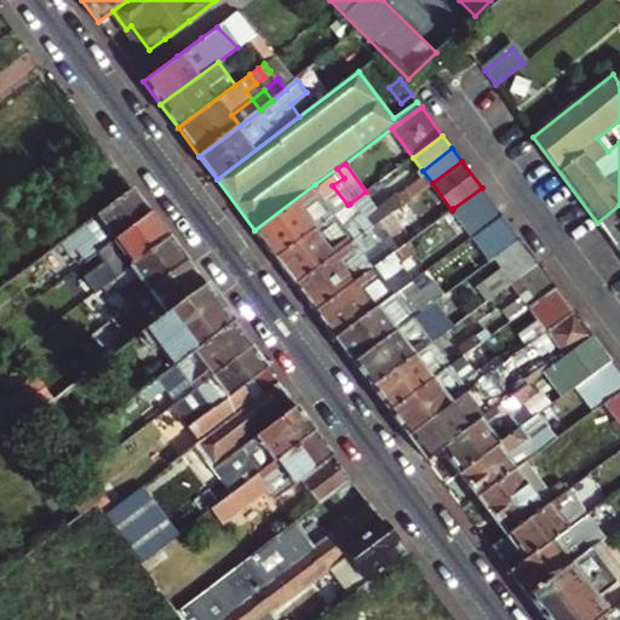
[(254,230),(276,258),(348,205),(332,185),(344,178),(337,168),(315,184),(254,230)]
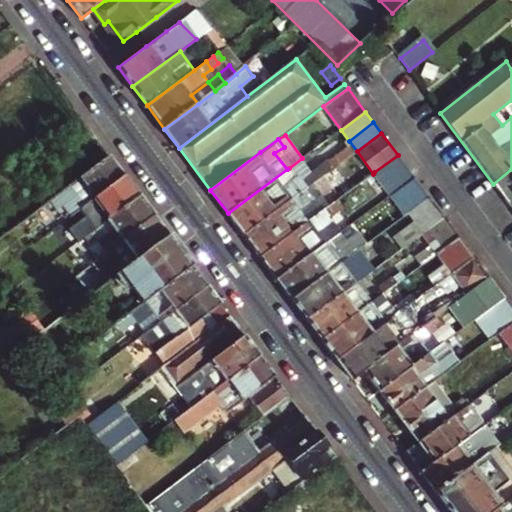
[(374,172),(392,195),(415,178),(398,155),(374,172)]
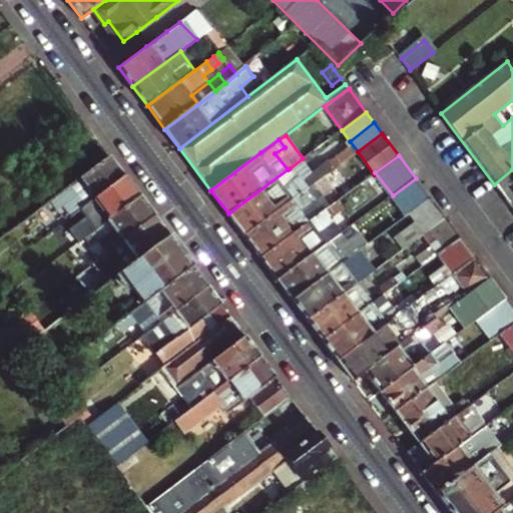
[(110,157),(61,193),(71,206),(63,213),(67,219),(75,213),(125,176),(110,157)]
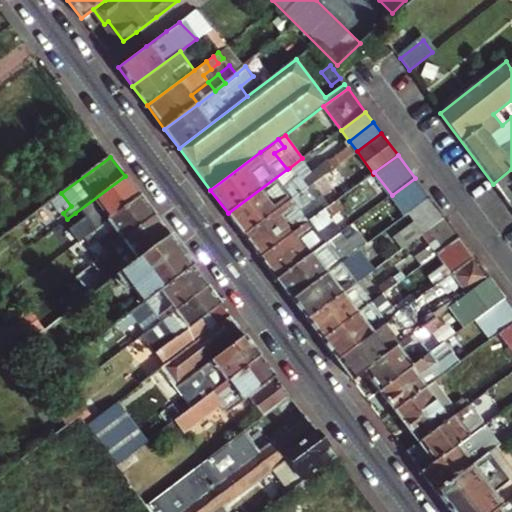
[(228,213),(244,235),(305,190),(289,168),(287,169),(228,213)]
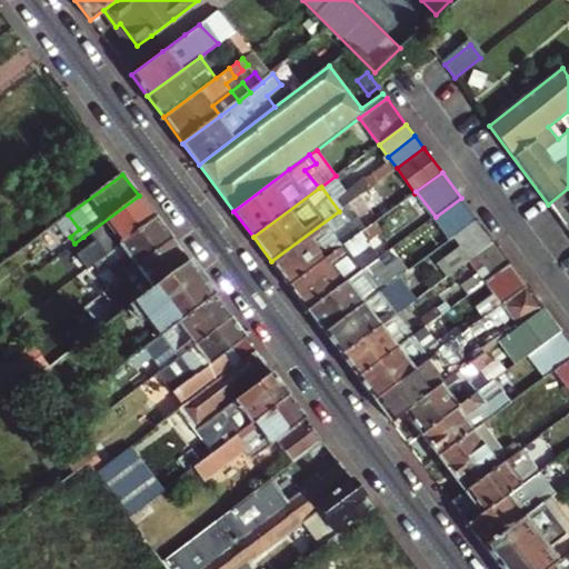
[(568,188),(548,205),(568,232),(568,188)]
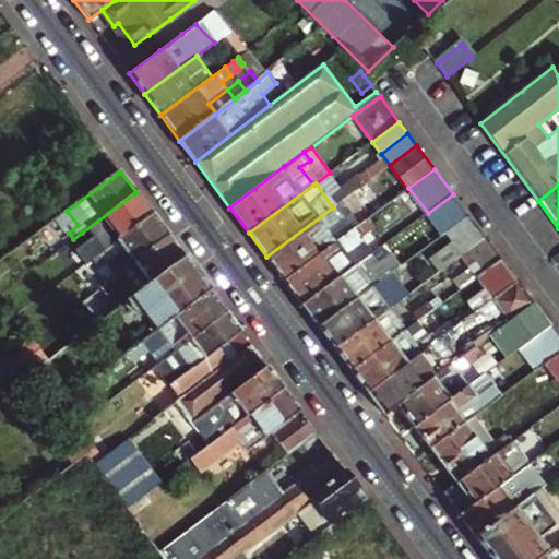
[(153,214),(137,192),(82,233),(91,245),(79,253),(86,264),(97,256),(153,214)]
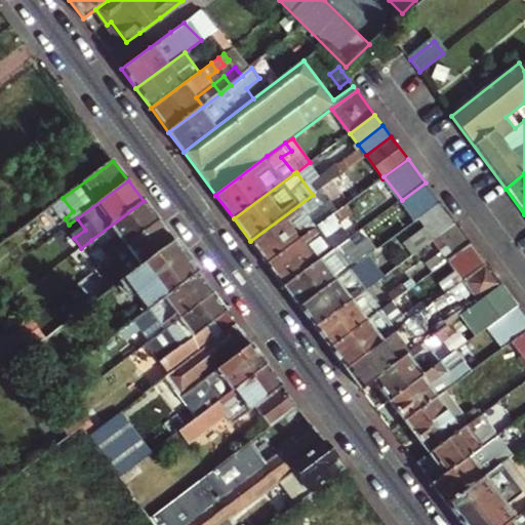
[(313,195),(250,241),(268,264),(317,227),(309,216),(329,201),(340,192),(332,180),(313,195)]
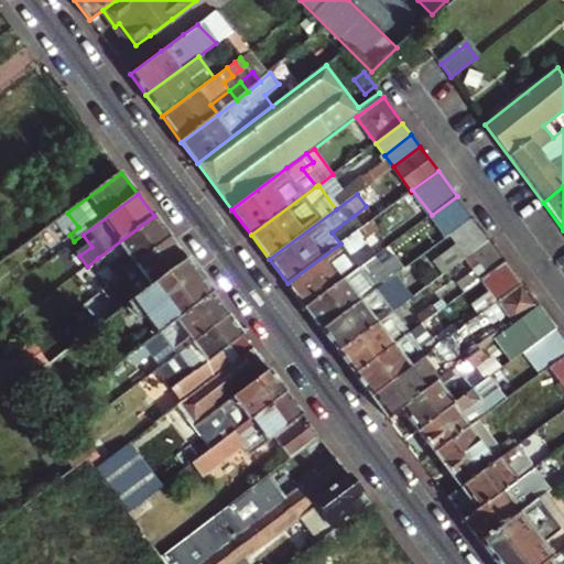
[(432,215),(447,236),(449,234),(473,217),(457,196),(432,215)]
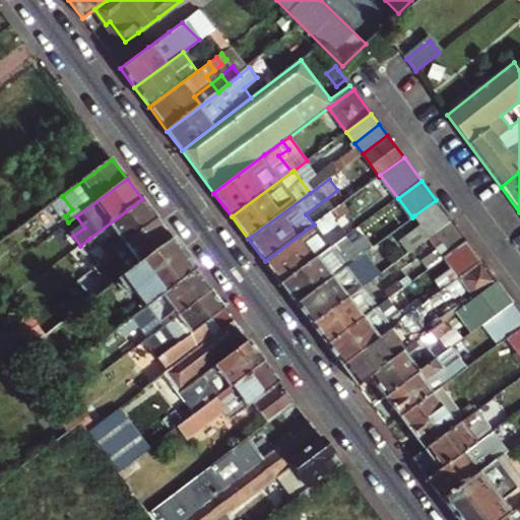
[(72,209),(62,196),(54,202),(64,216),(72,209)]
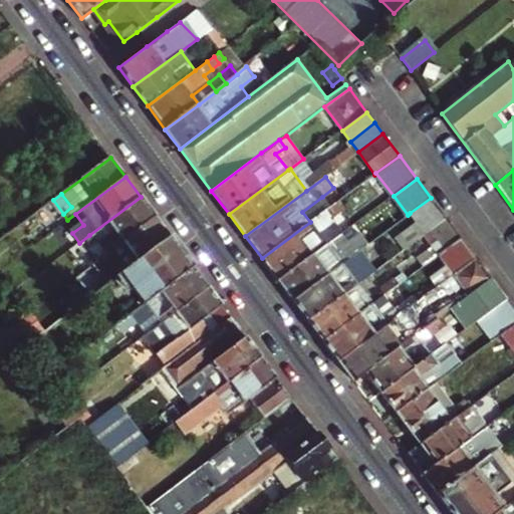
[(141,197),(89,235),(95,243),(99,248),(92,252),(98,260),(122,242),(156,217),(141,197)]
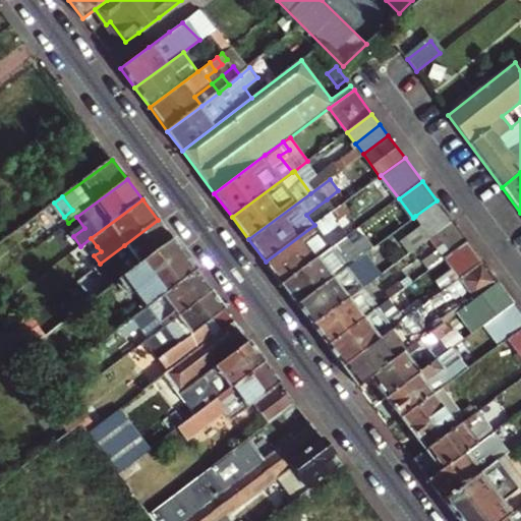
[(314,225),(335,210),(327,199),(306,215),(314,225)]
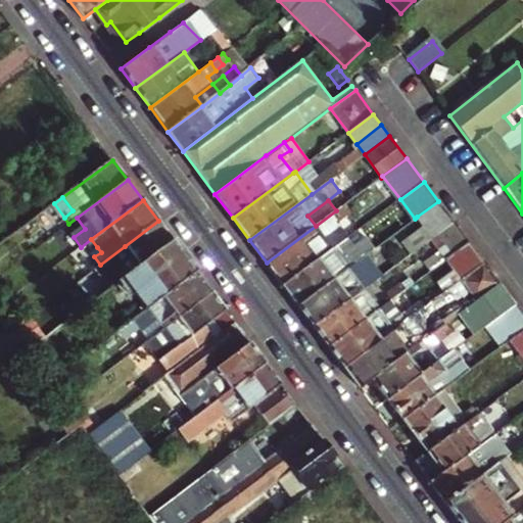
[(417,217),(432,238),(455,223),(438,201),(417,217)]
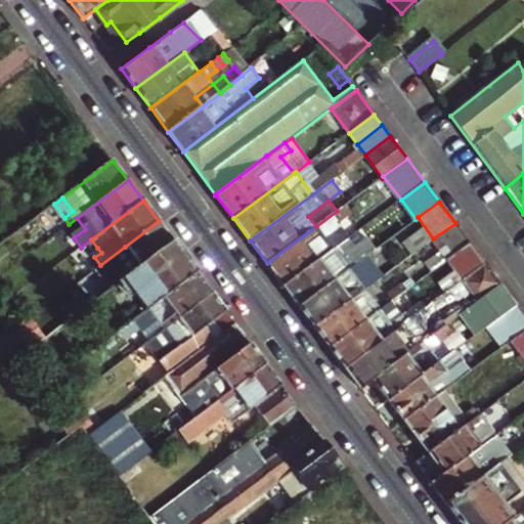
[(267,263),(285,286),(346,241),(349,238),(338,222),(348,214),(343,207),(337,211),(316,226),(267,263)]
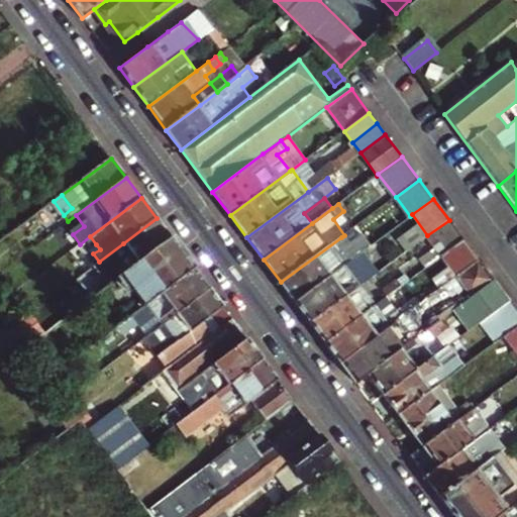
[(157,218),(123,243),(129,251),(111,265),(115,270),(108,275),(114,283),(172,239),(157,218)]
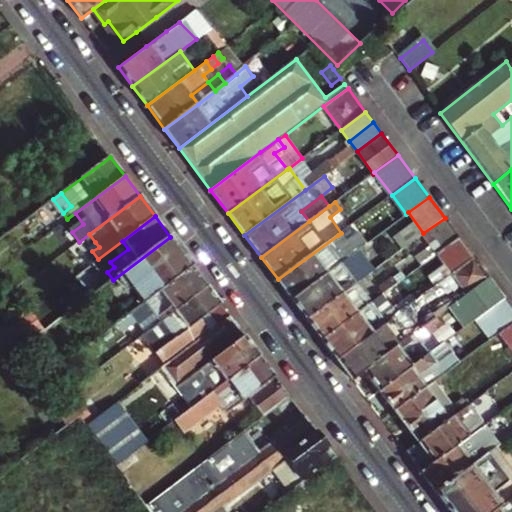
[(445,218),(423,233),(422,234),(430,245),(438,254),(460,238),(445,218)]
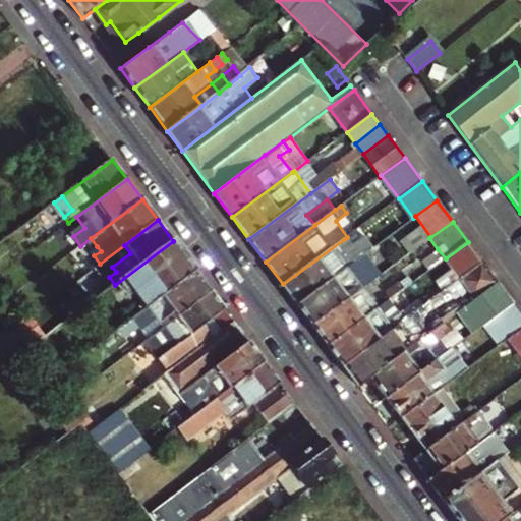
[(344,239),(283,284),(296,303),(360,257),(373,247),(366,239),(351,250),(344,239)]
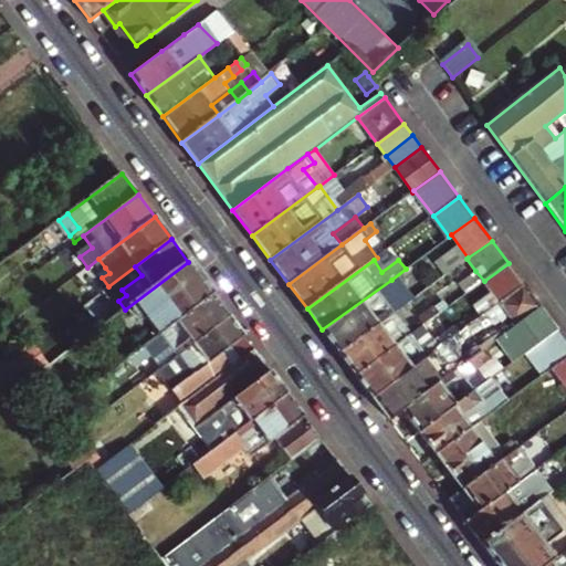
[(212,294),(188,262),(125,310),(105,324),(119,343),(125,339),(121,333),(148,313),(147,312),(156,305),(171,326),(212,294)]
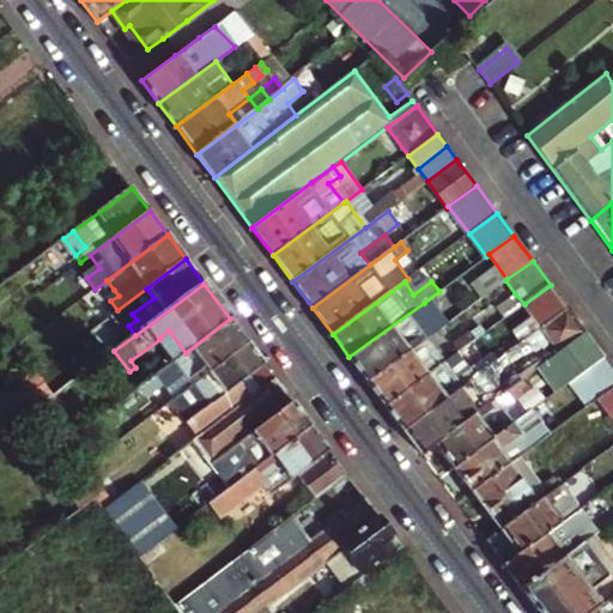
[(551,285),(525,304),(541,328),(568,309),(551,285)]
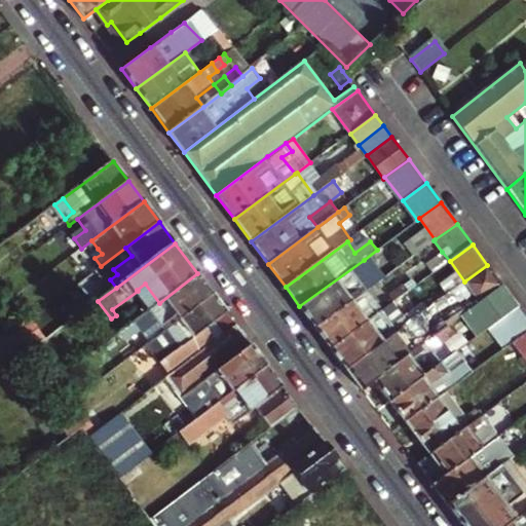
[(102,254),(98,249),(91,254),(95,258),(102,254)]
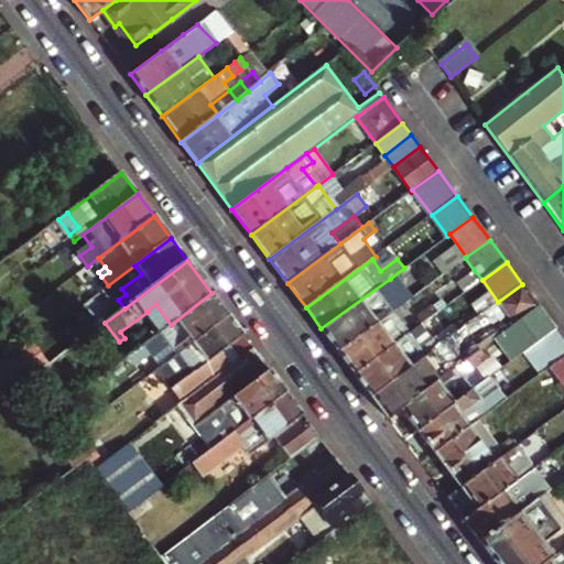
[(474,270),(457,282),(465,292),(483,280),(474,270)]
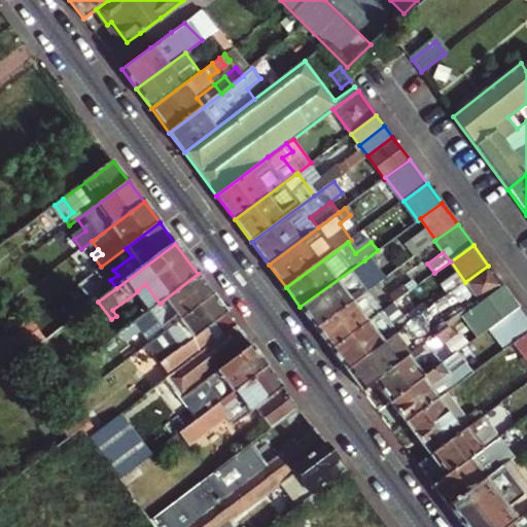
[(300,307),(316,328),(366,291),(380,281),(364,260),(300,307)]
